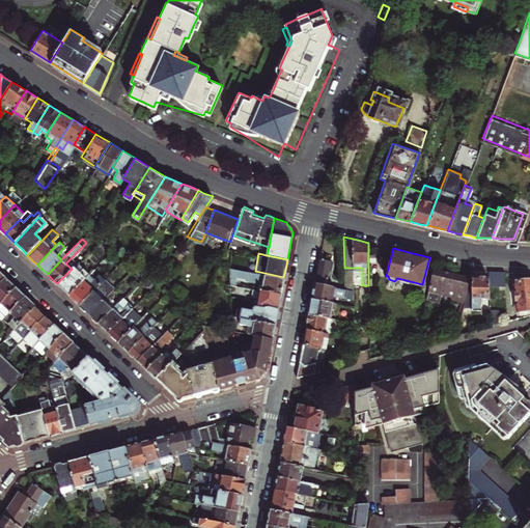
[(331,259),(319,256),(318,261),(314,280),(327,283),(331,259)]
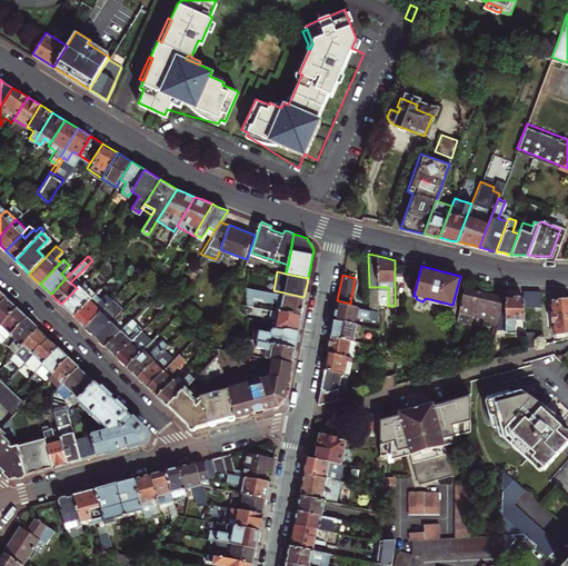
[(81,285),(77,288),(61,304),(68,309),(73,316),(97,293),(90,286),(87,290),(81,285)]
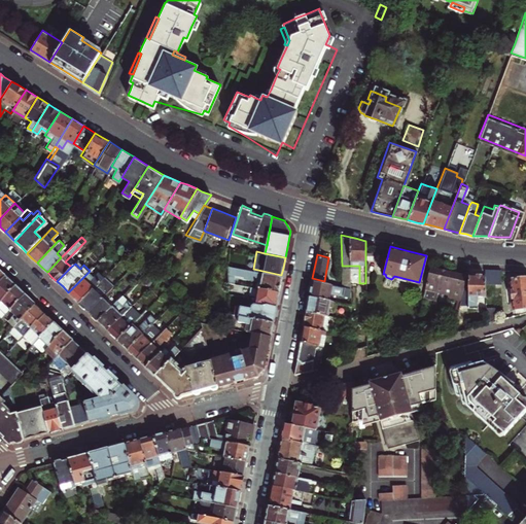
[(233,265),(231,274),(257,279),(255,285),(278,290),(280,284),(281,275),(253,269),(233,265)]
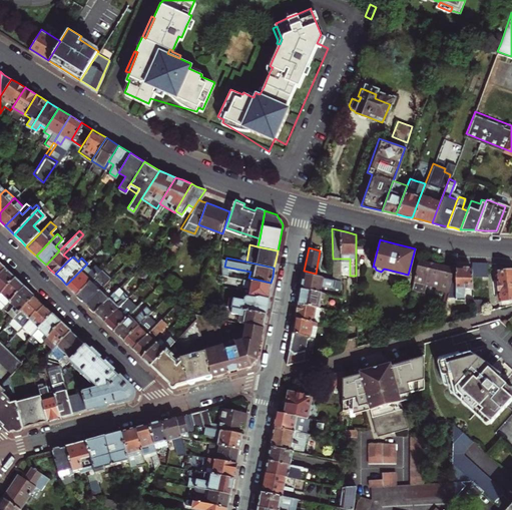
[(419,258),(412,285),(424,288),(426,283),(436,285),(435,288),(448,291),(454,267),(432,262),(419,258)]
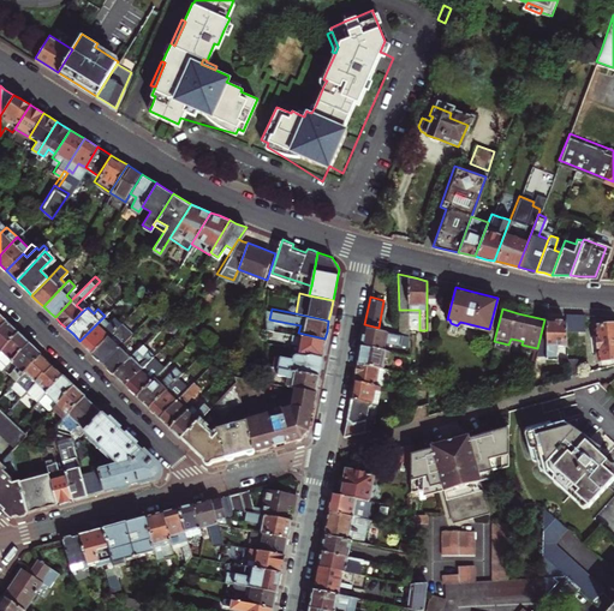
[(111,310),(105,316),(79,341),(85,346),(91,353),(123,321),(111,310)]
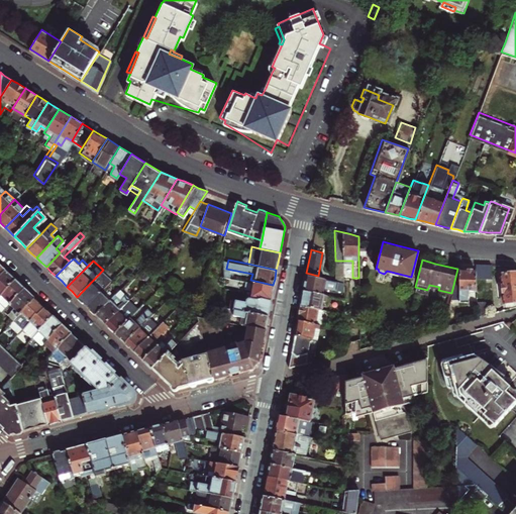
[(491,276),(491,263),(475,262),(476,269),(476,276),(491,276)]
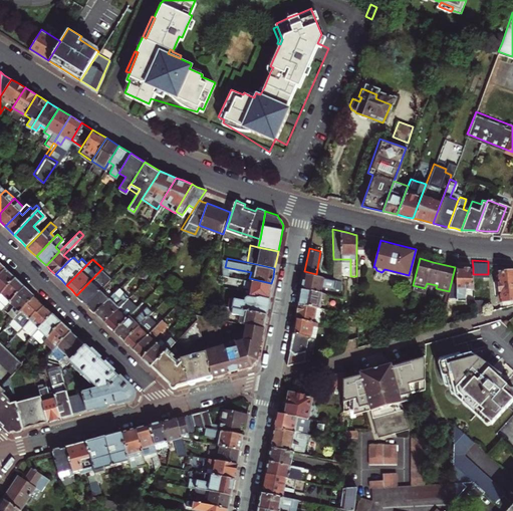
[(9,271),(4,267),(0,271),(0,290),(14,276),(9,271)]
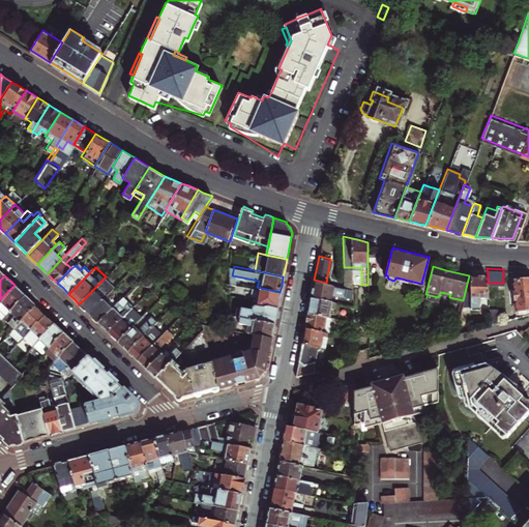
[(471,275),(469,275),(463,300),(461,308),(470,309),(470,308),(471,275)]
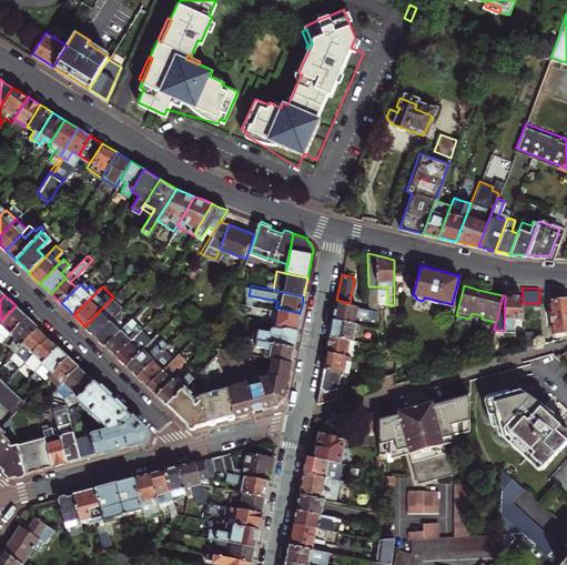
[(514,318),(523,318),(523,303),(523,295),(515,295),(505,295),(504,330),(514,330),(514,318)]
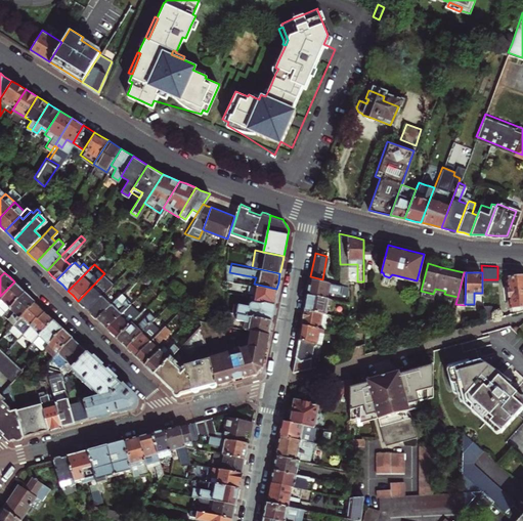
[(113,283),(104,273),(78,301),(83,305),(87,309),(102,293),(113,283)]
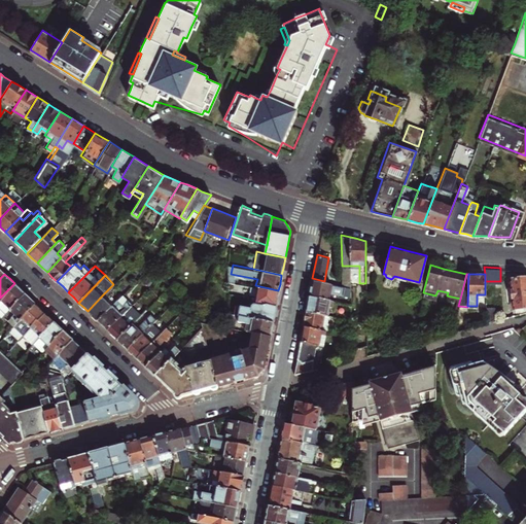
[(525,275),(520,276),(511,277),(514,308),(525,306),(525,275)]
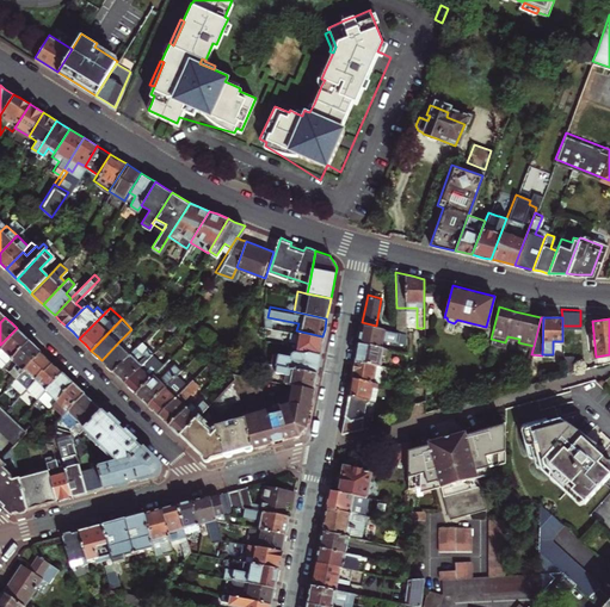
[(376,326),(362,322),(361,332),(358,341),(381,345),(382,336),(406,341),(406,332),(376,326)]
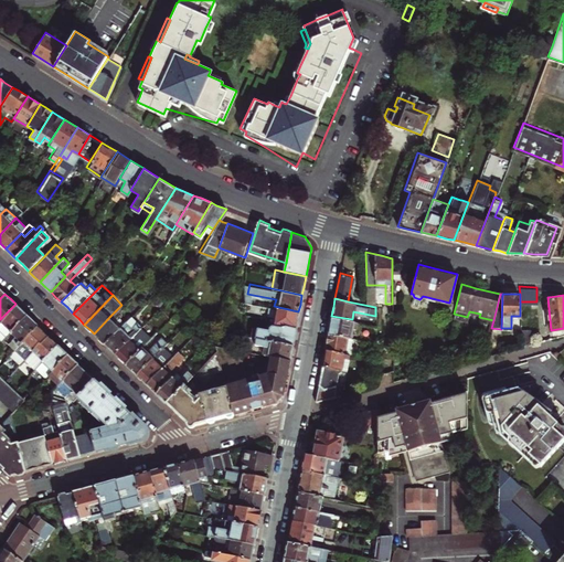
[(9,330),(25,314),(20,308),(16,304),(0,319),(0,330),(4,326),(9,330)]
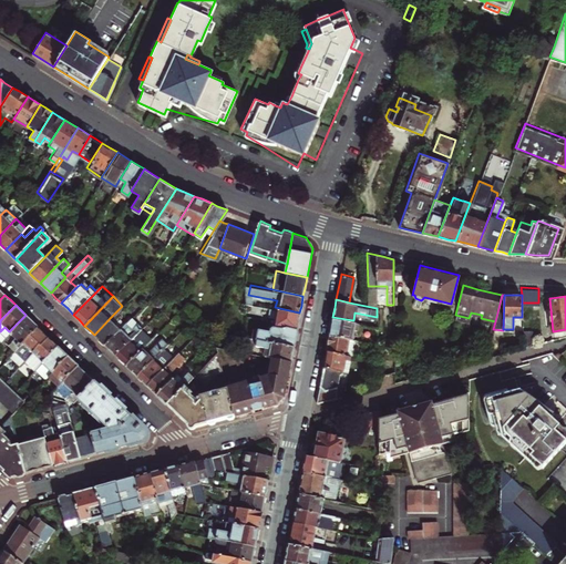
[(299,313),(275,307),(268,306),(265,319),(269,319),(270,324),(273,322),(297,328),(298,320),(299,313)]
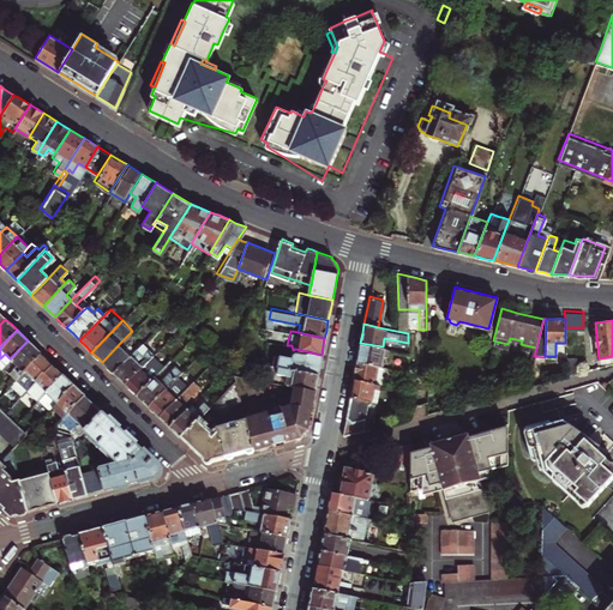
[(19,374),(40,351),(34,345),(28,340),(10,358),(16,363),(12,367),(19,374)]
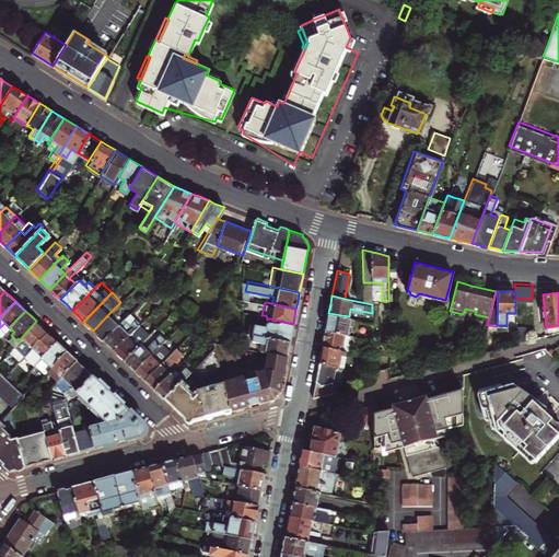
[(114,317),(109,313),(93,331),(99,336),(103,340),(118,325),(113,318),(114,317)]
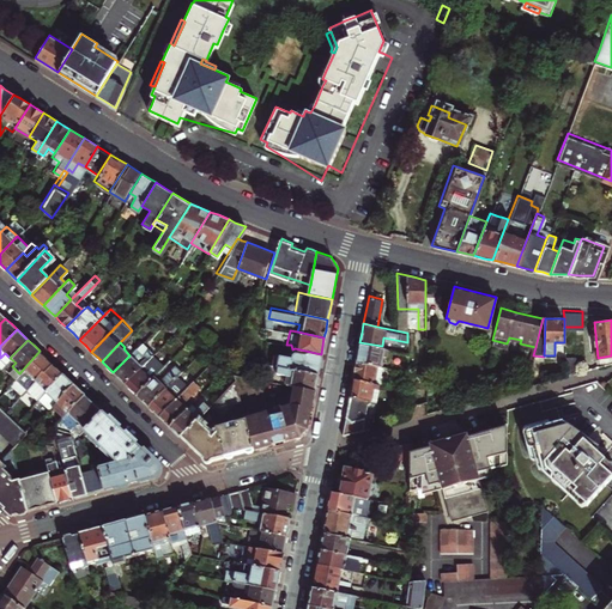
[(141,342),(129,355),(113,372),(119,377),(125,383),(151,355),(152,353),(141,342)]
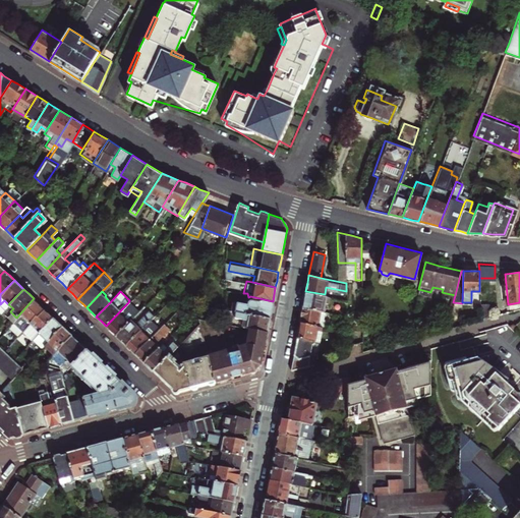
[(325,294),(305,291),(304,299),(302,306),(321,309),(324,310),(326,301),(328,301),(329,295),(325,294)]
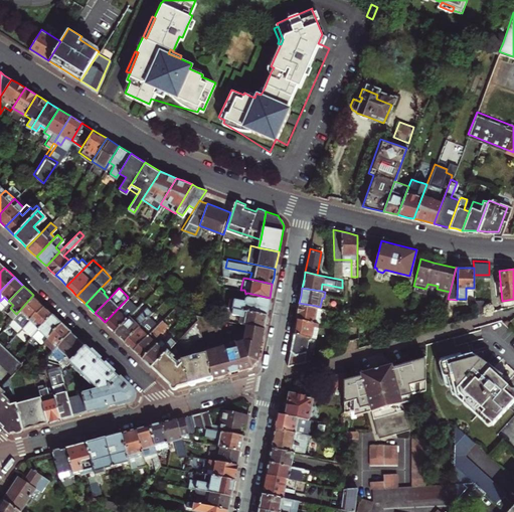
[(247,293),(245,294),(244,290),(242,300),(232,298),(230,306),(240,308),(266,313),(268,305),(270,298),(247,293)]
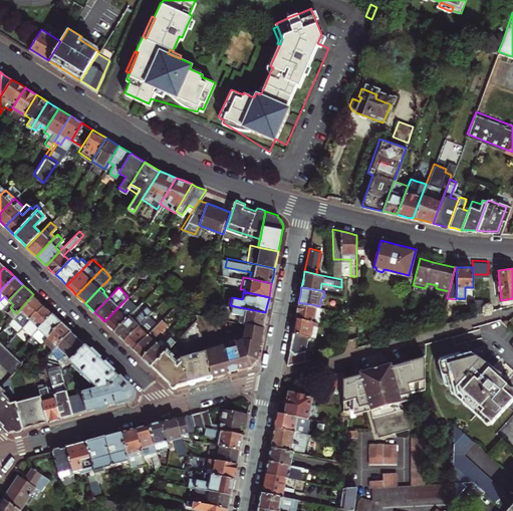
[(34,309),(36,310),(42,303),(38,299),(33,294),(16,313),(8,321),(17,330),(19,328),(21,325),(29,317),(27,315),(34,309)]
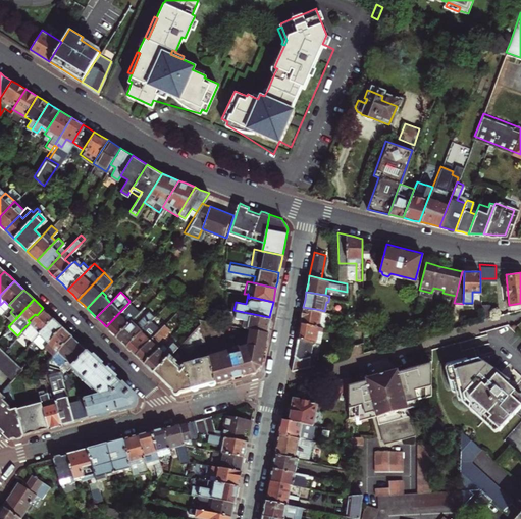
[(481,303),(481,318),(489,316),(489,302),(481,303)]
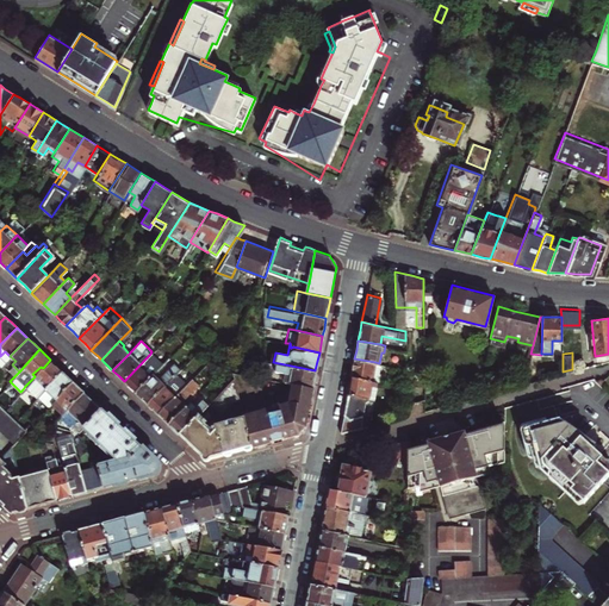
[(162,364),(150,354),(124,381),(130,387),(135,392),(156,370),(162,364)]
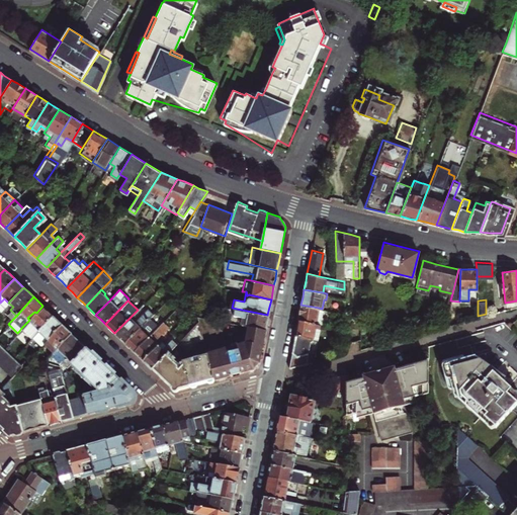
[(299,313),(298,319),(316,323),(319,308),(300,305),(299,313)]
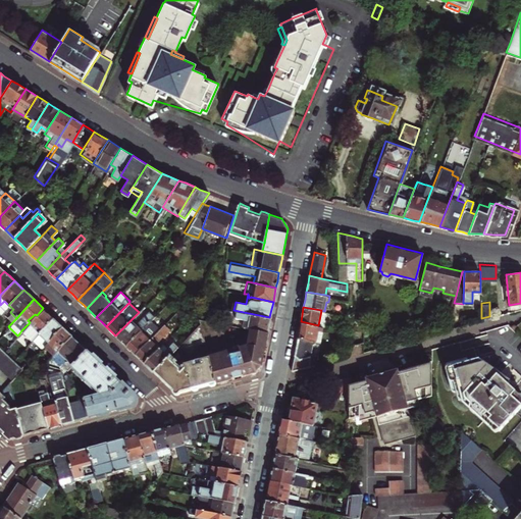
[(38,332),(52,317),(48,313),(43,308),(37,315),(35,314),(28,320),(30,322),(21,330),(31,340),(33,338),(38,332)]
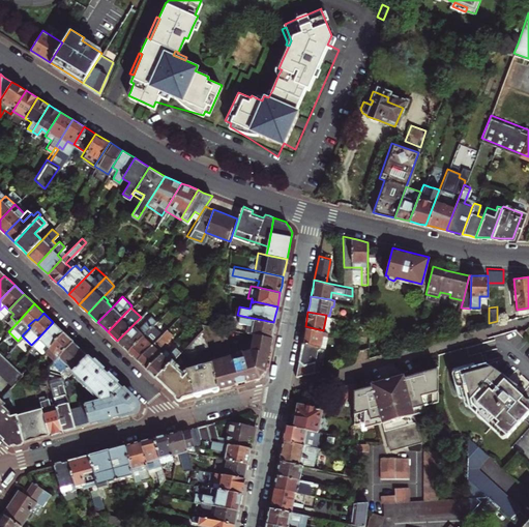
[(127,350),(146,331),(157,320),(151,314),(140,326),(136,322),(117,341),(122,345),(127,350)]
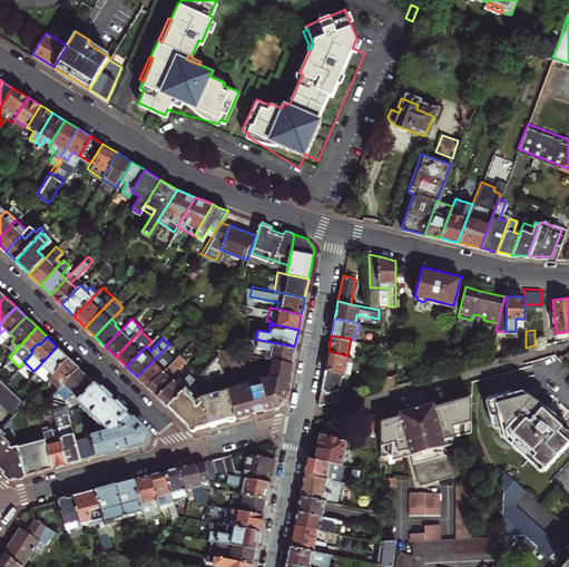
[(294,346),(266,341),(265,349),(271,350),(270,357),(273,358),(292,361),(293,354),(294,346)]
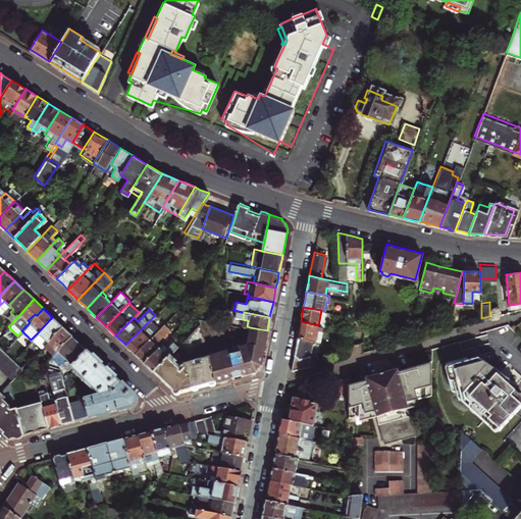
[(57,321),(52,317),(38,332),(47,341),(61,326),(57,321)]
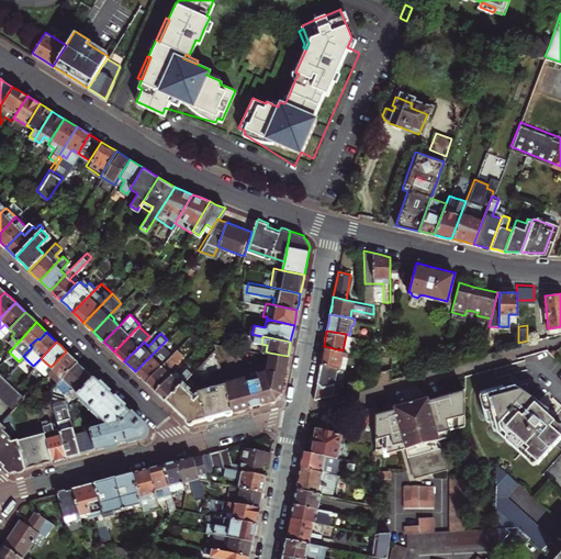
[(237,346),(229,345),(221,343),(212,342),(214,349),(217,361),(225,359),(226,361),(233,359),(234,361),(242,360),(237,346)]
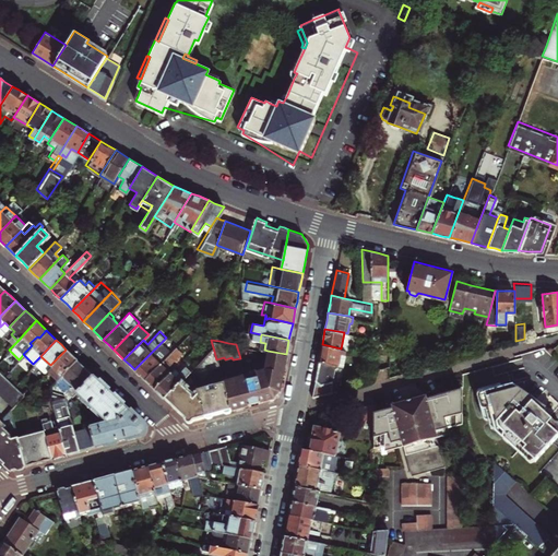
[(140,375),(144,379),(173,350),(166,343),(156,353),(154,350),(134,369),(140,375)]
